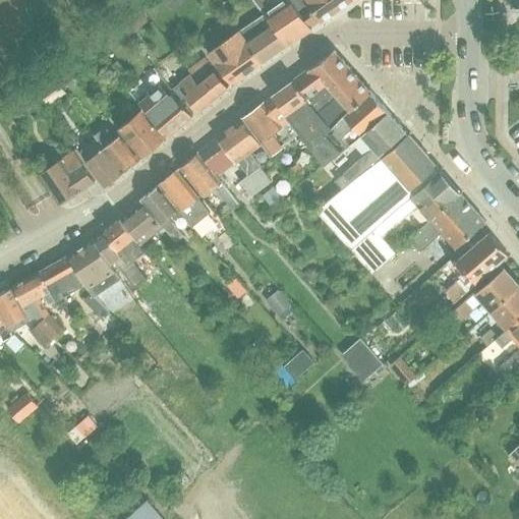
[(309,29),(289,0),(283,0),(269,11),(266,6),(267,5),(262,0),(250,0),(263,15),(286,46),(310,30),(309,29)]
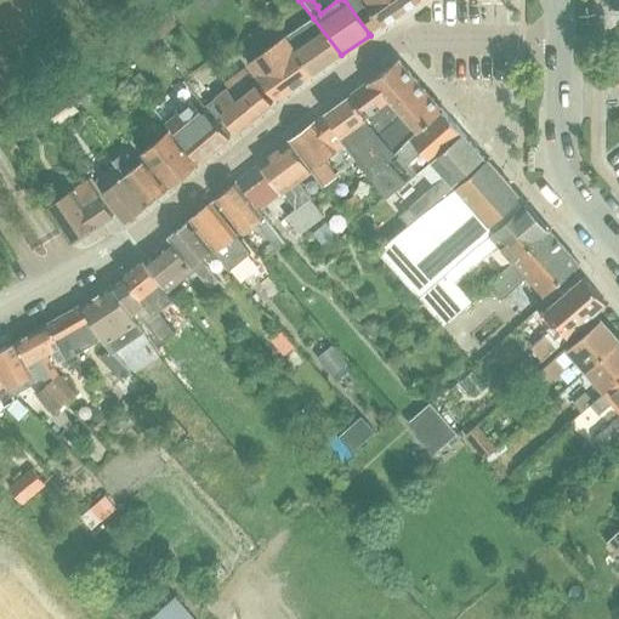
[(345,0),(369,34),(379,27),(380,28),(419,1),(418,0),(345,0)]
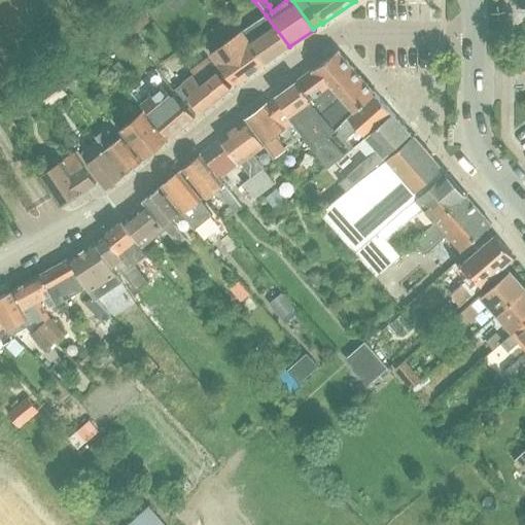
[(266,15),(240,33),(263,65),(289,46),(266,15)]
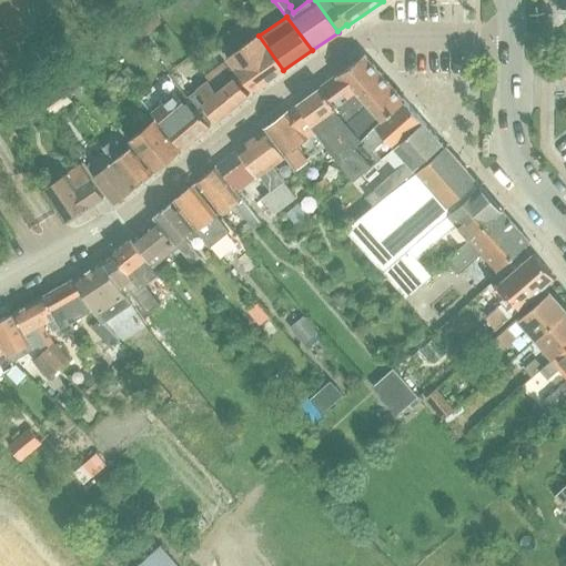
[(259,36),(234,52),(224,59),(229,66),(251,93),(283,70),(259,36)]
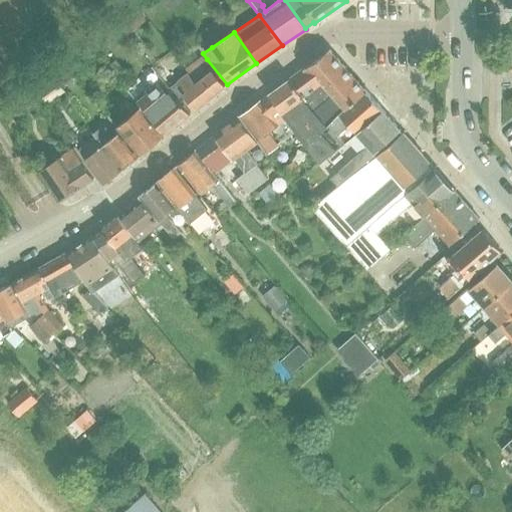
[(299,140),(304,145),(318,164),(335,151),(342,146),(334,137),(325,126),(364,93),(327,51),(268,94),(284,119),(294,133),(299,140)]
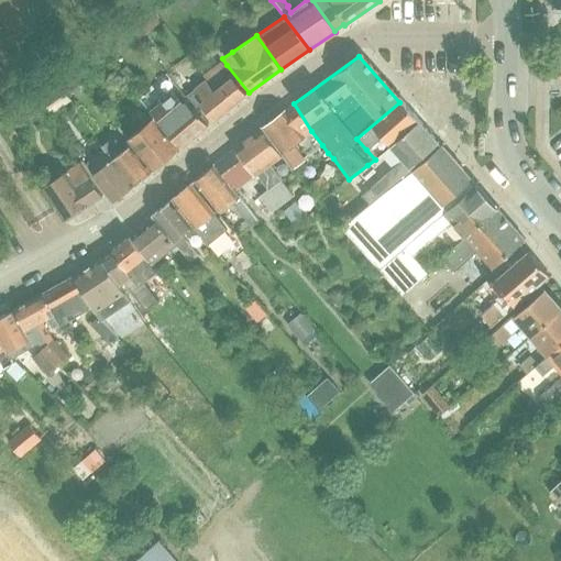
[(205,81),(186,97),(196,108),(199,106),(212,122),(245,96),(230,78),(220,64),(201,77),(205,81)]
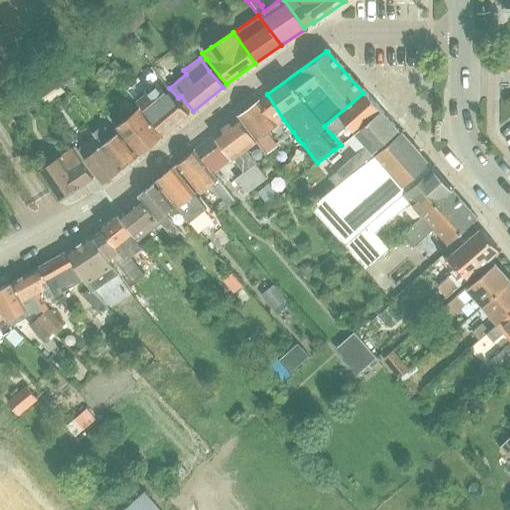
[(112,62),(104,68),(112,77),(119,71),(112,62)]
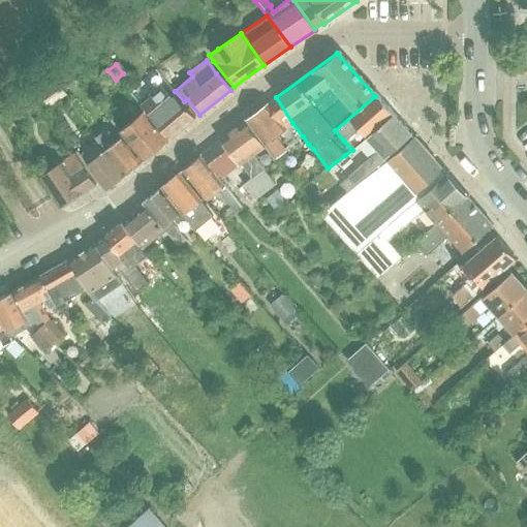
[(165,67),(158,72),(167,85),(176,79),(165,67)]
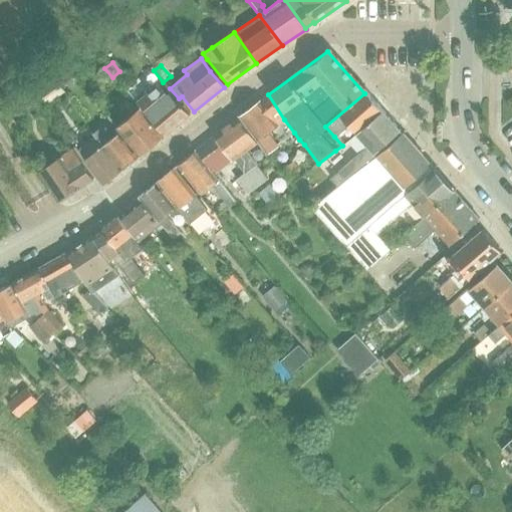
[(62,86),(73,77),(67,69),(55,79),(62,86)]
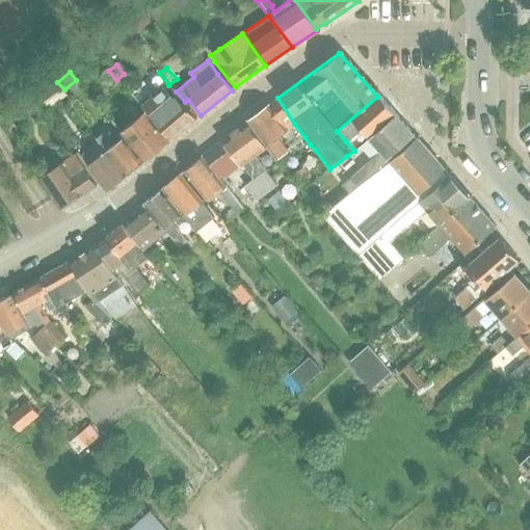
[(65,97),(54,82),(36,96),(48,110),(65,97)]
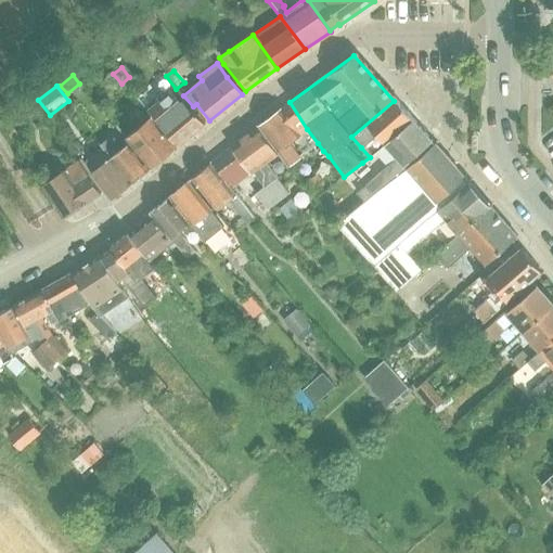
[(170,92),(146,112),(151,117),(176,148),(177,149),(203,126),(189,108),(189,110),(188,110),(180,101),(179,102),(170,92)]
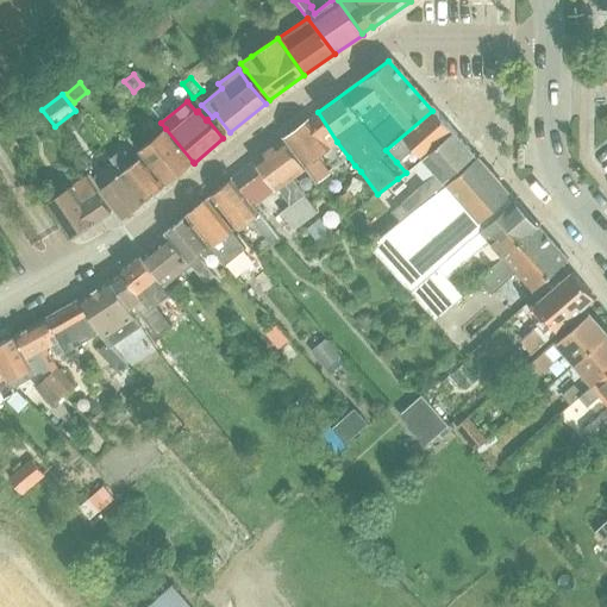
[(452,132),(432,111),(386,150),(396,162),(417,144),(426,155),(451,132),(452,132)]
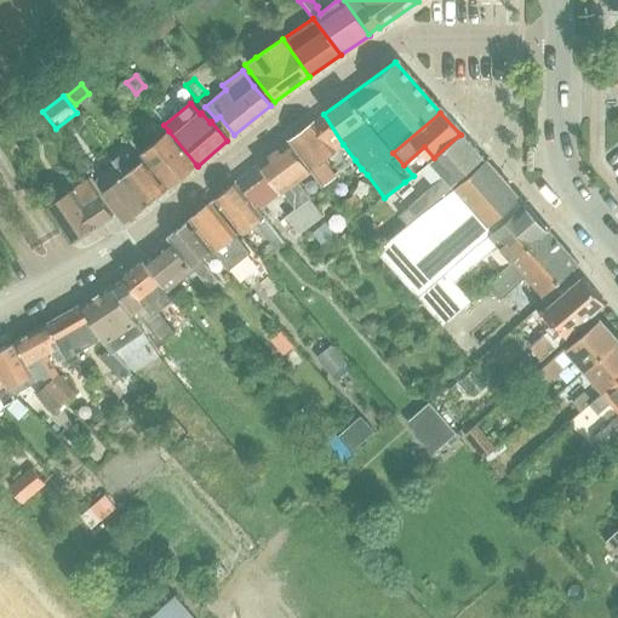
[(324,114),(287,142),(308,172),(319,187),(333,177),(355,160),(343,144),(324,114)]
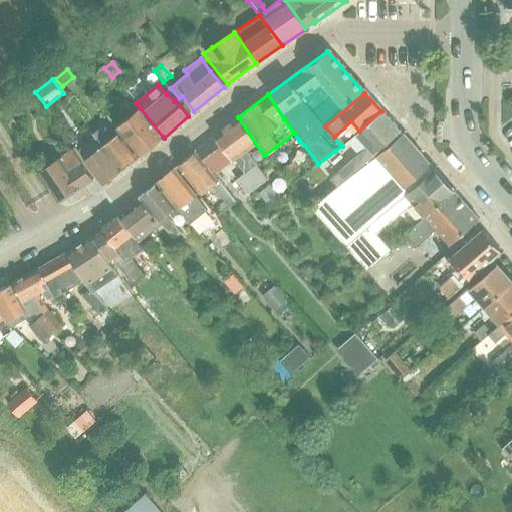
[(122,122),(114,129),(118,134),(139,158),(163,137),(140,108),(122,122)]
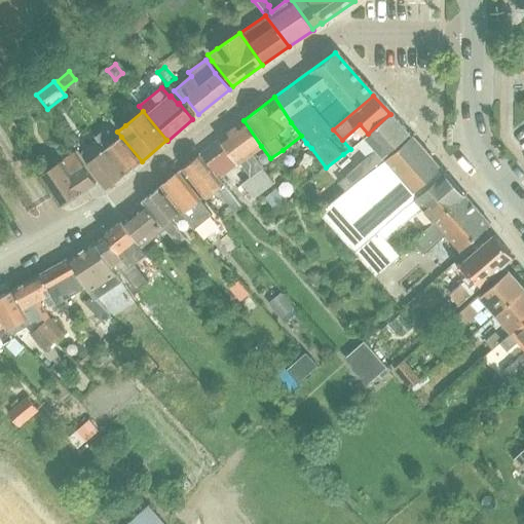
[(389,114),(368,134),(363,138),(374,151),(337,184),(344,192),(370,173),(384,161),(410,138),(407,136),(408,135),(389,114)]
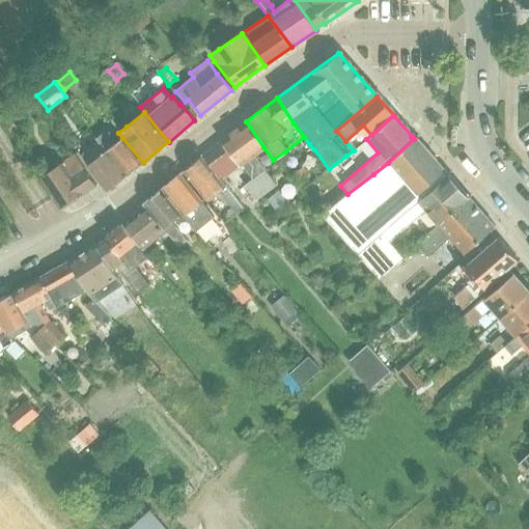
[(8,121),(1,127),(7,136),(15,132),(8,121)]
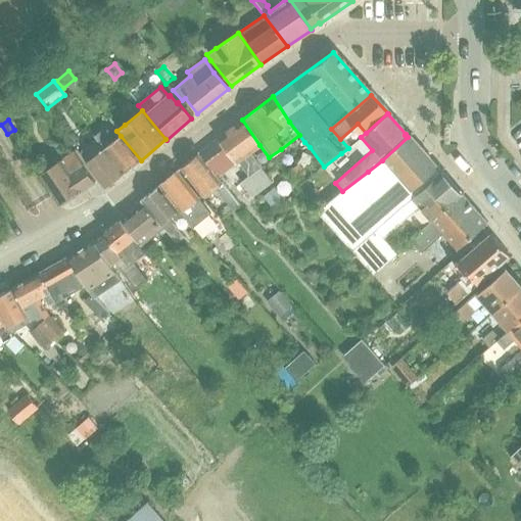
[(242,120),(220,137),(239,161),(249,175),(238,184),(249,198),(261,190),(270,183),(248,154),(259,145),(242,120)]
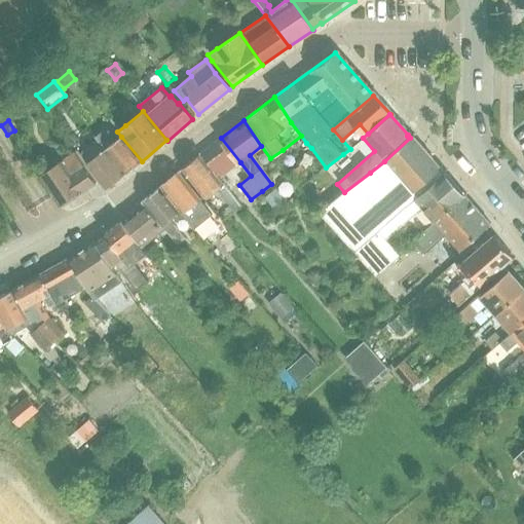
[(94,139),(96,142),(103,151),(122,176),(142,161),(121,137),(111,145),(101,134),(94,139)]
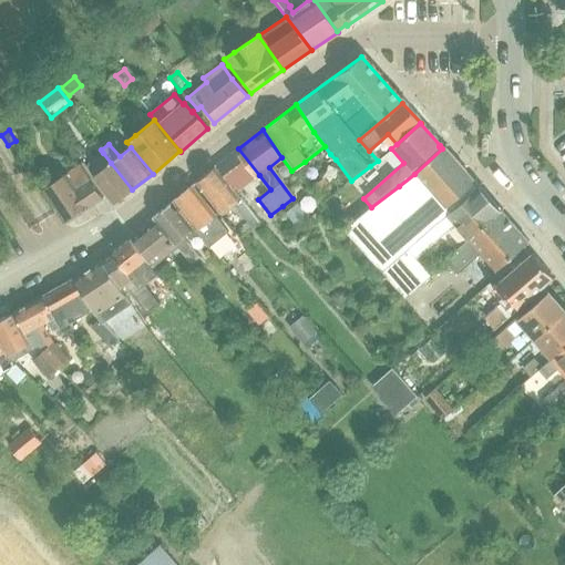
[(70,146),(63,151),(70,161),(76,156),(70,146)]
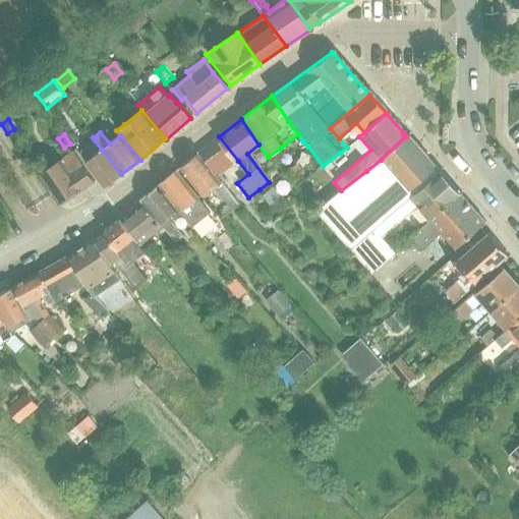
[(219,136),(196,154),(219,182),(220,182),(217,177),(238,161),(219,136)]
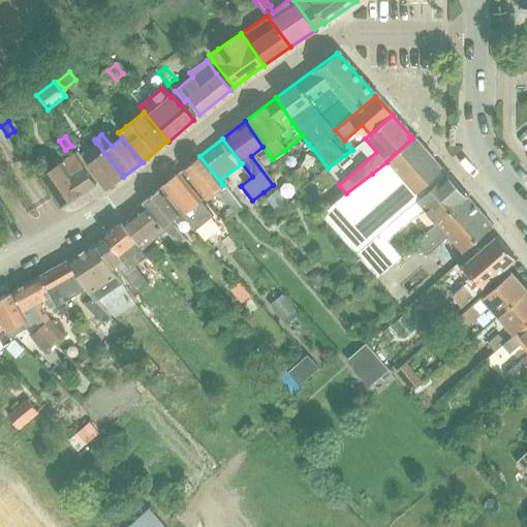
[(372,174),(346,193),(320,216),(349,248),(439,168),(412,138),(386,162),(372,174)]
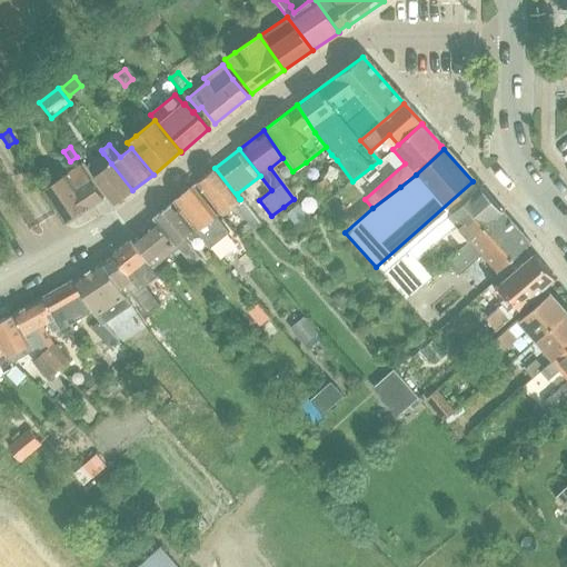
[(89,166),(86,168),(92,178),(113,205),(132,190),(111,163),(103,153),(89,166)]
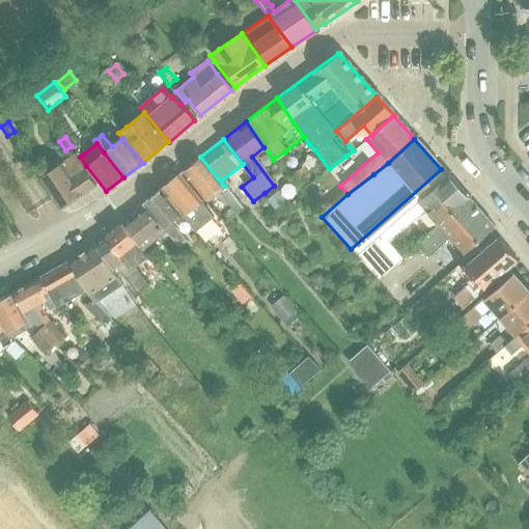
[(59,211),(94,187),(73,155),(37,178),(59,211)]
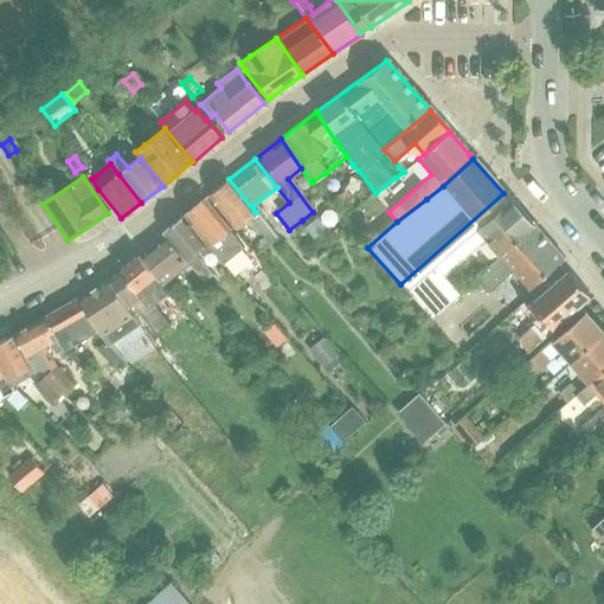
[(255,212),(229,179),(207,196),(235,230),(250,217),(252,220),(250,223),(268,245),(277,238),(262,218),(256,212),(255,212)]
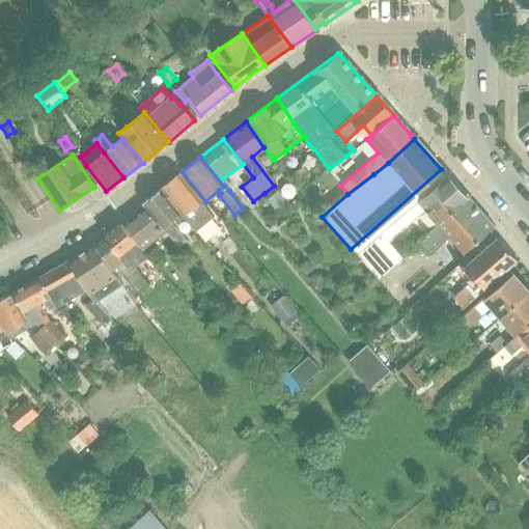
[(301,167),(288,176),(297,187),(309,176),(301,167)]
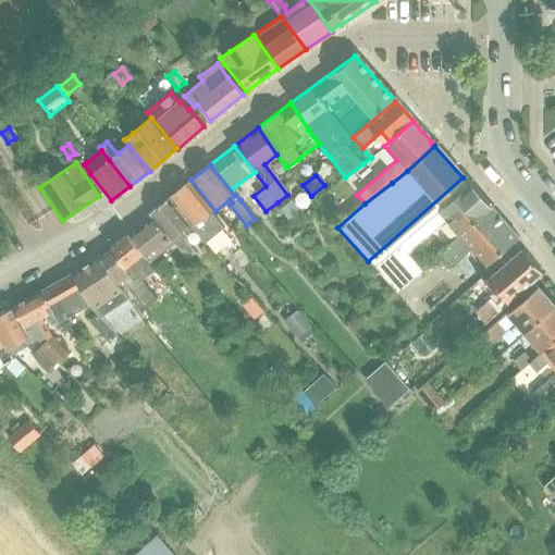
[(458,236),(491,209),(463,177),(368,261),(398,294),(423,271),(407,255),(445,221),(458,236)]
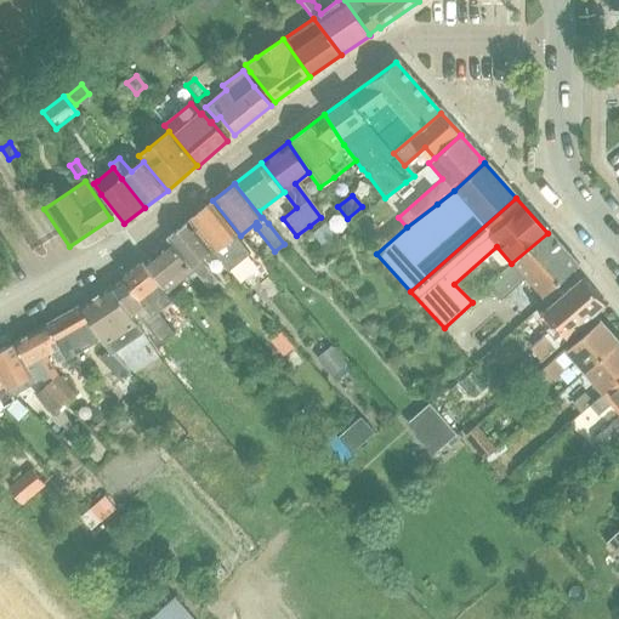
[(187,221),(211,251),(213,254),(228,272),(249,255),(233,237),(234,236),(209,204),(187,221)]
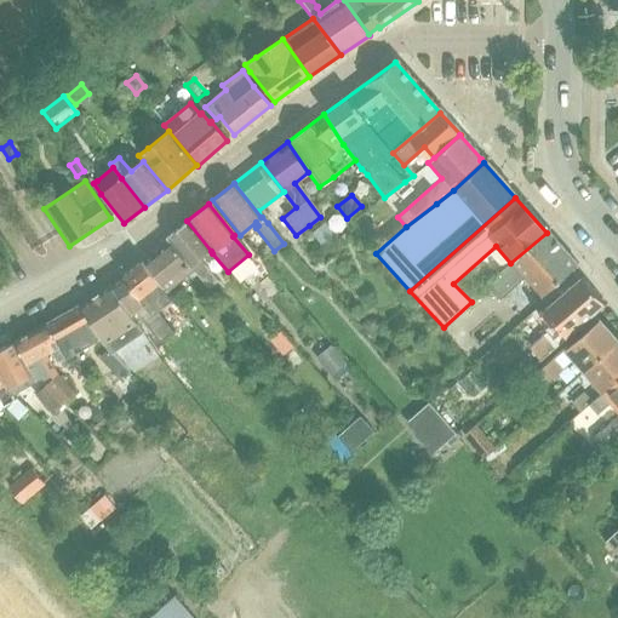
[(211,251),(187,221),(165,239),(167,242),(195,276),(212,296),(221,289),(198,262),(211,251)]
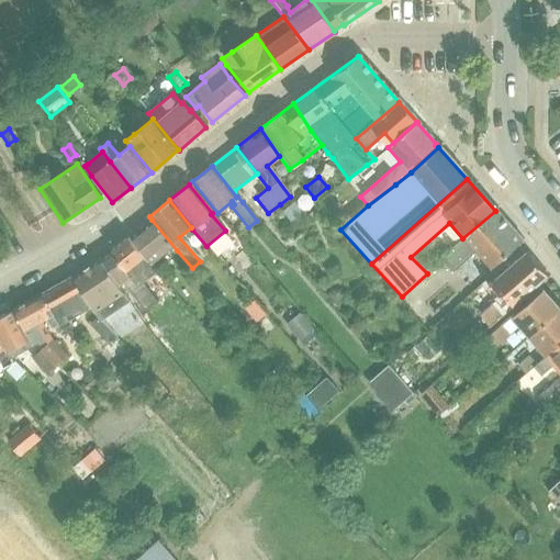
[(490,270),(523,241),(522,239),(495,211),(462,238),(439,259),(452,273),(474,253),(490,270)]
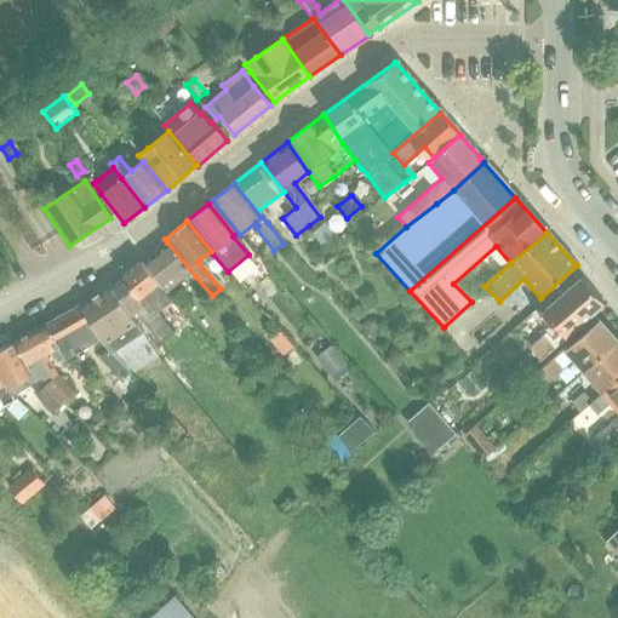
[(195,276),(167,242),(141,263),(165,293),(187,275),(190,280),(195,276)]
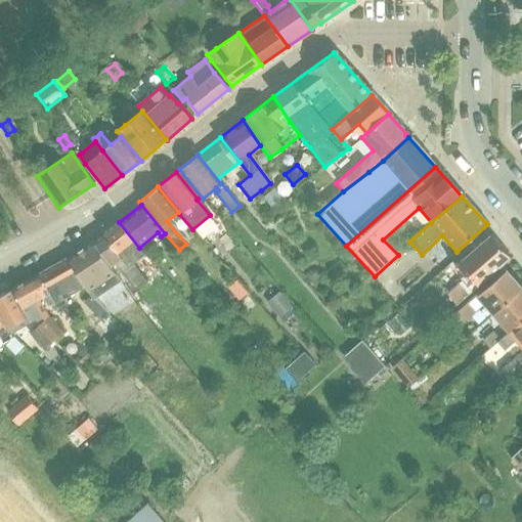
[(278,215),(270,221),(274,227),(283,221),(278,215)]
